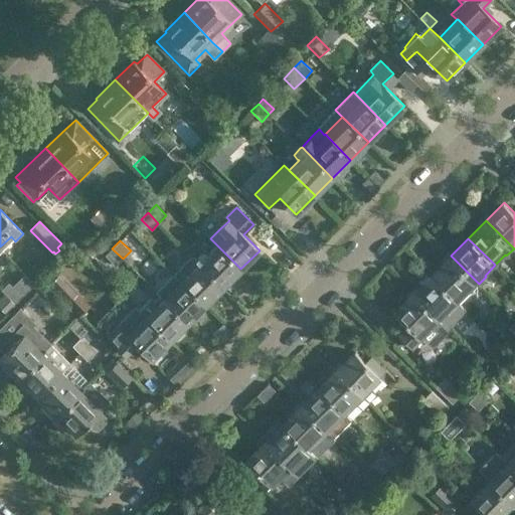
[(203,250),(195,259),(195,260),(223,287),(240,269),(215,243),(206,252),(203,250)]
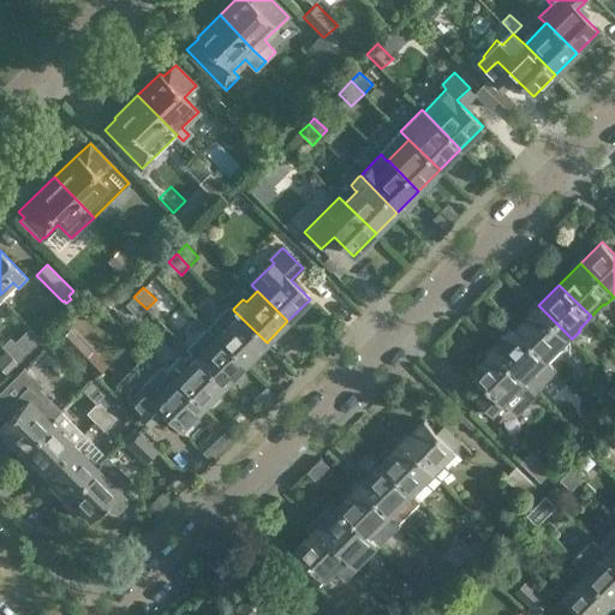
[(138,317),(147,309),(133,297),(125,304),(138,317)]
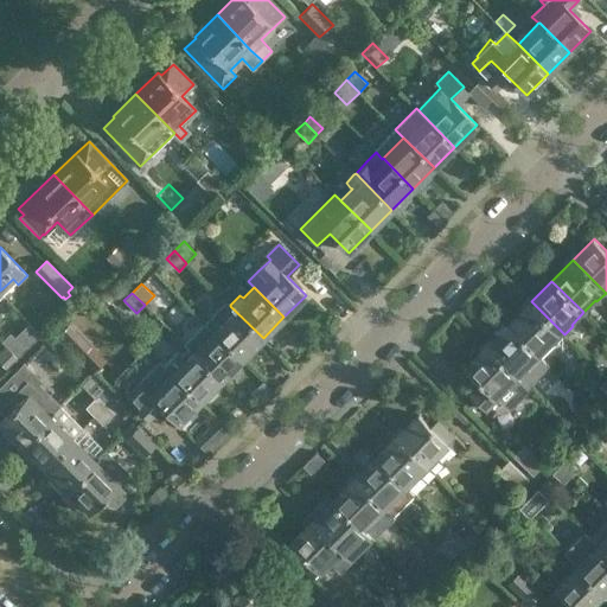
[(242,359),(263,338),(230,306),(230,305),(225,301),(205,323),(206,324),(211,330),(242,359)]
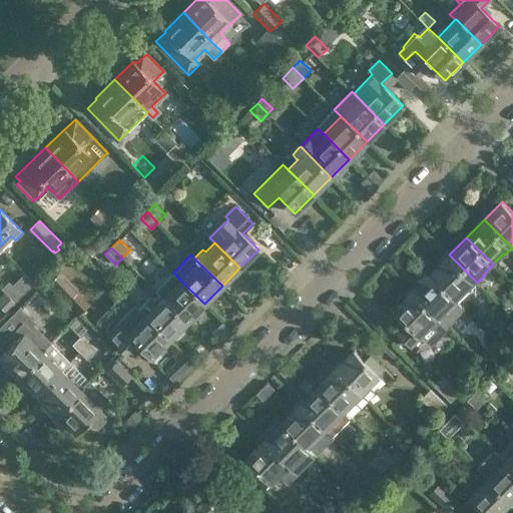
[(459,301),(477,283),(449,254),(431,273),(459,301)]
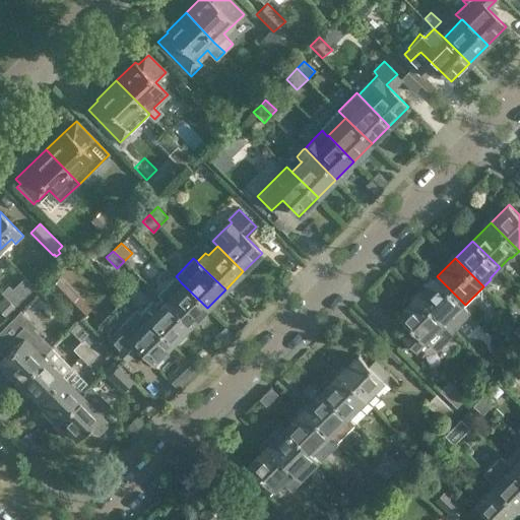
[(455,330),(472,312),(465,305),(437,276),(418,295),(448,323),(455,330)]
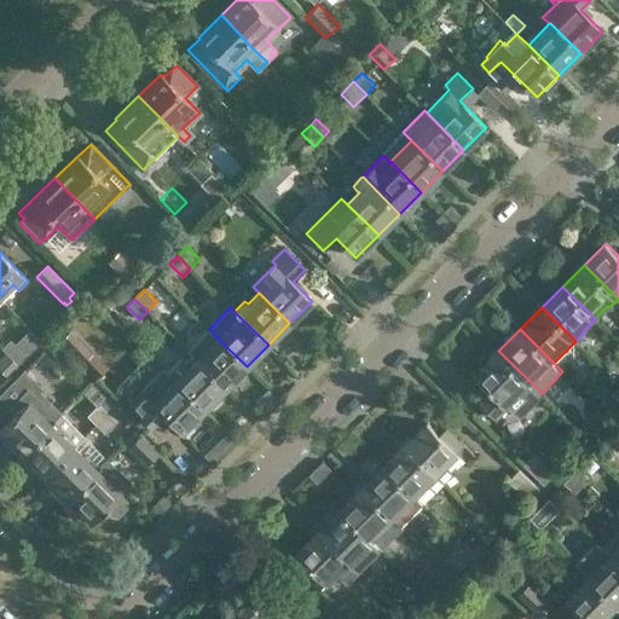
[(247,366),(215,336),(210,330),(197,342),(202,347),(192,356),(225,388),(247,366)]
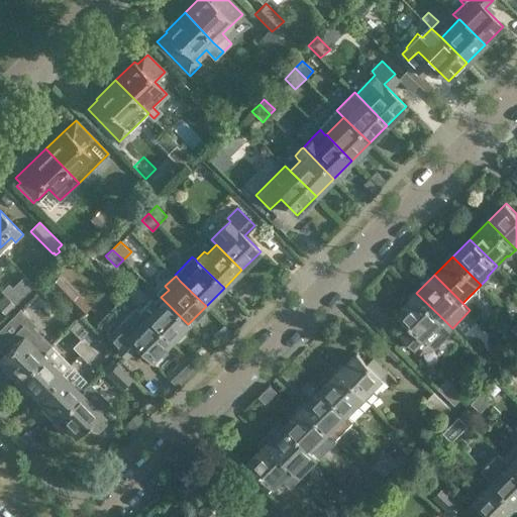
[(0,285),(0,289),(15,305),(24,297),(7,279),(0,285)]
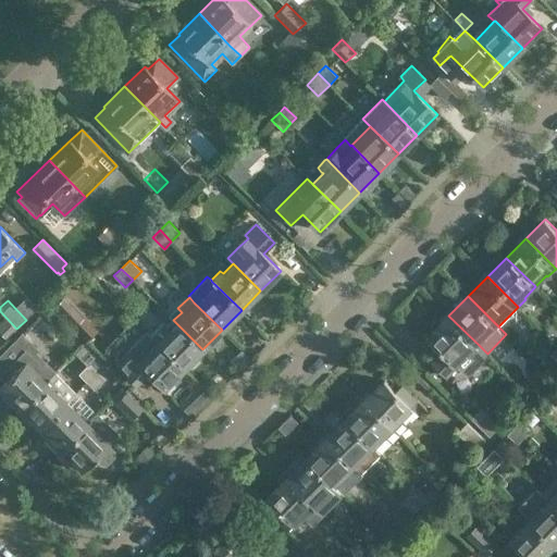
[(40,314),(16,339),(28,350),(52,326),(40,314)]
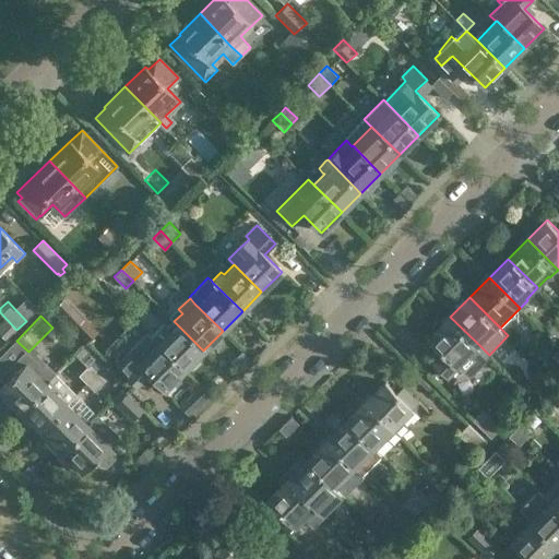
[(450,317),(430,336),(445,352),(435,363),(449,377),(472,354),(473,355),(482,347),(450,317)]
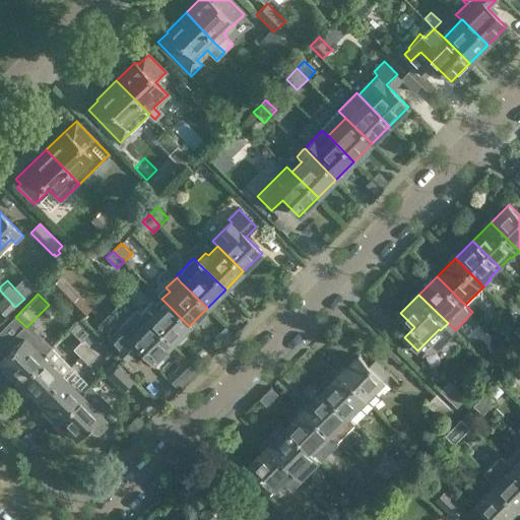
[(189,326),(161,299),(155,305),(151,301),(139,312),(145,318),(172,343),(189,326)]
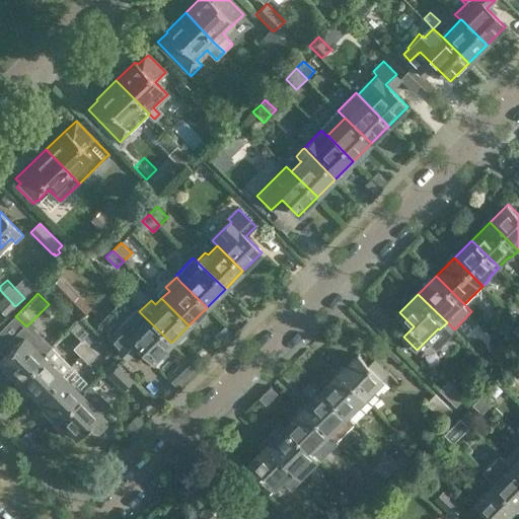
[(119,325),(107,337),(126,356),(136,346),(152,362),(171,343),(145,317),(135,327),(130,322),(123,329),(119,325)]
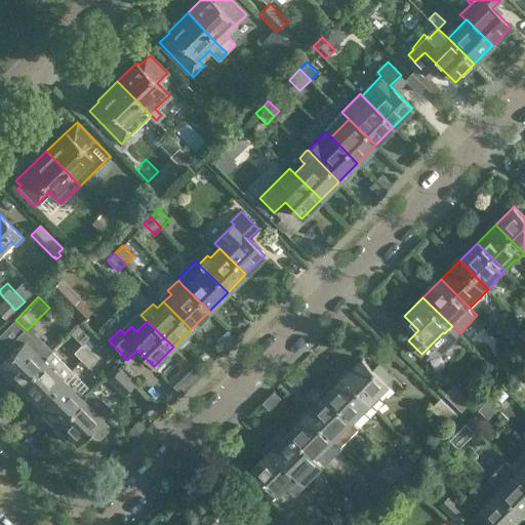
[(30,333),(0,363),(0,369),(2,368),(5,371),(3,374),(15,388),(18,385),(44,359),(31,347),(33,345),(35,347),(39,342),(30,333)]
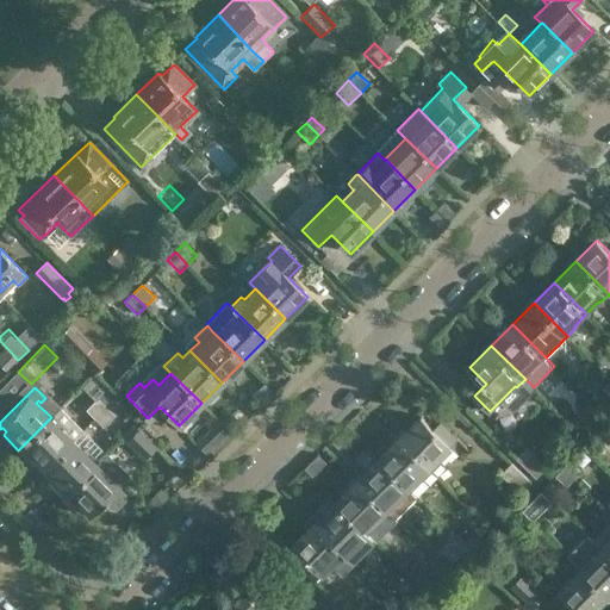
[(94,418),(106,405),(113,399),(105,391),(86,410),(94,418)]
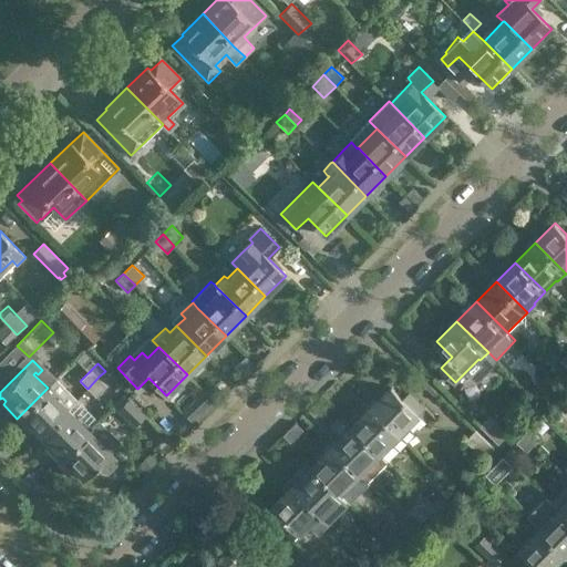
[(548,372),(528,392),(540,403),(559,383),(548,372)]
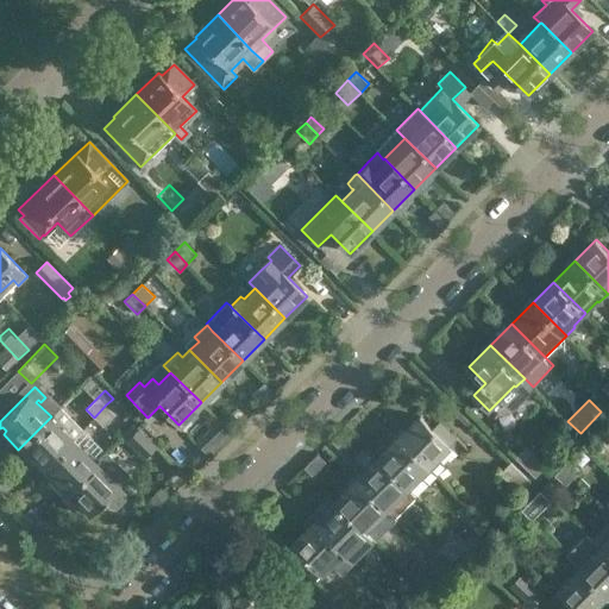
[(106,405),(94,418),(104,426),(115,414),(106,405)]
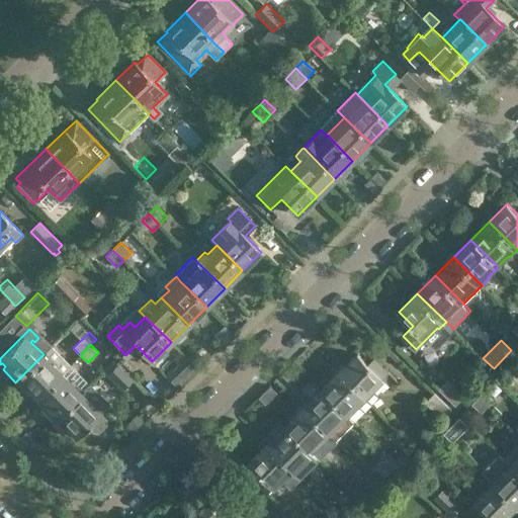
[(37,398),(62,373),(71,364),(52,345),(44,354),(18,379),(37,398)]
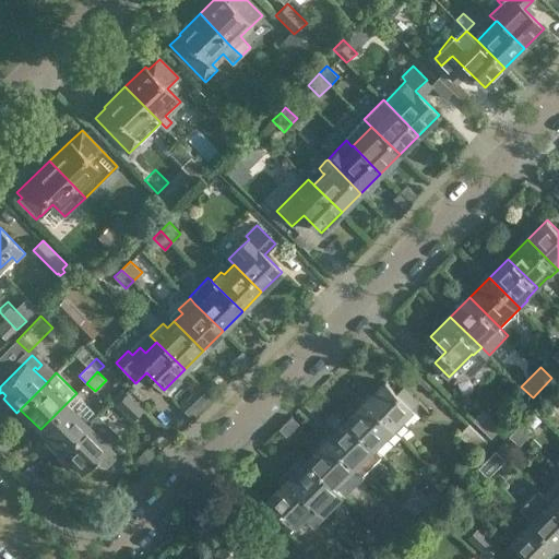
[(387,380),(366,400),(395,430),(416,409),(414,407),(420,402),(404,385),(397,391),(387,380)]
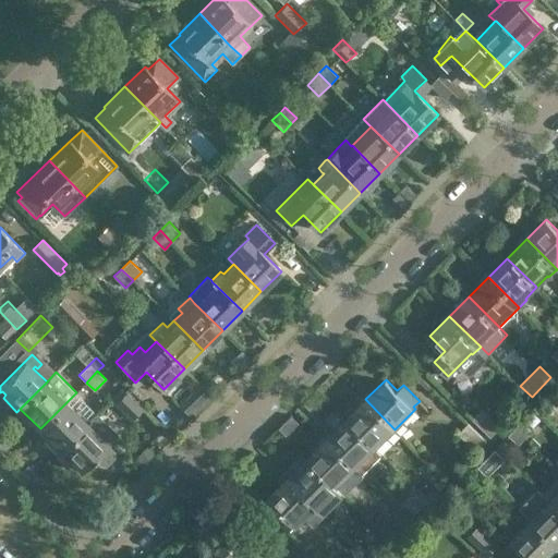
[(143,409),(122,389),(111,399),(133,420),(143,409)]
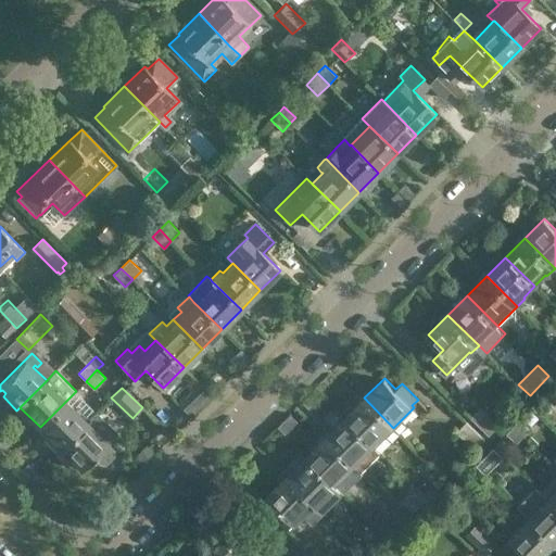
[(555,404),(555,403),(555,392),(552,388),(545,394),(555,404)]
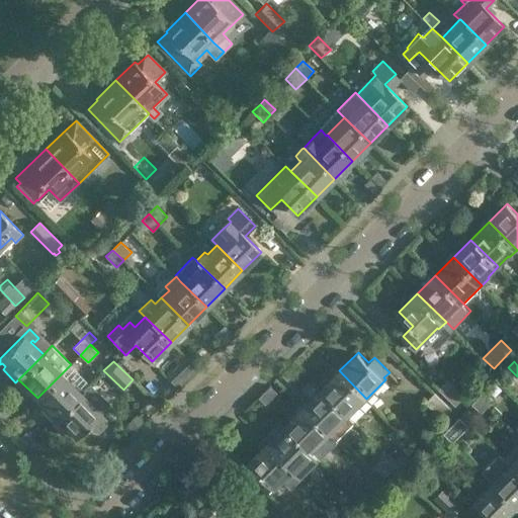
[(366,399),(339,370),(322,389),(349,416),(366,399)]
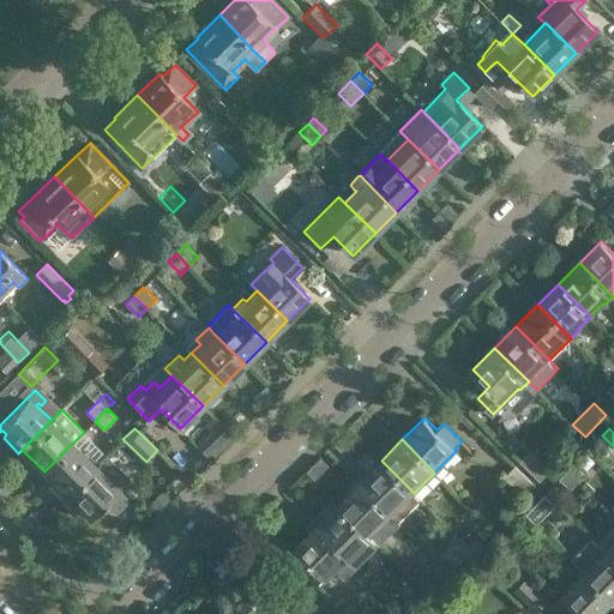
[(96,464),(73,443),(44,471),(66,494),(96,464)]
